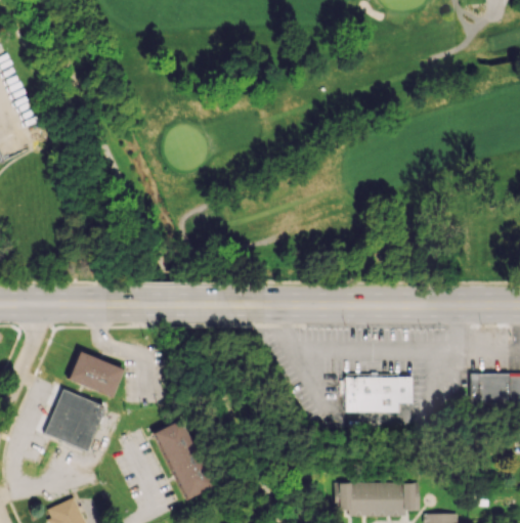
[(70,381),(114,396),(124,368),(80,352),(70,381)]
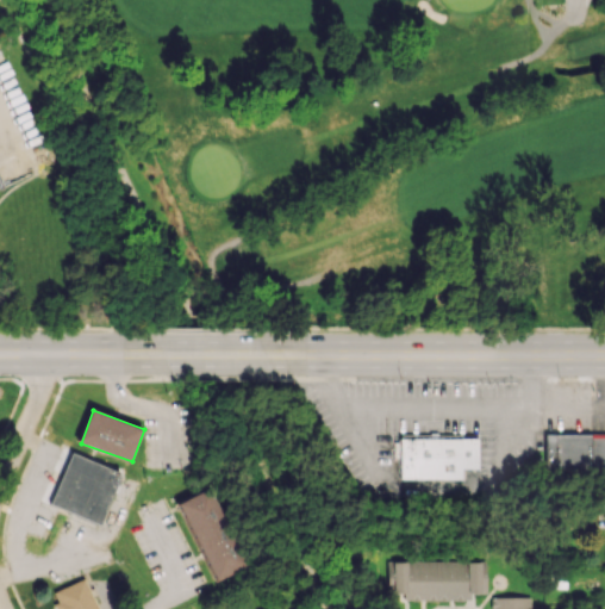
[(548,435),(604,435),(604,472),(548,472),(548,435)]
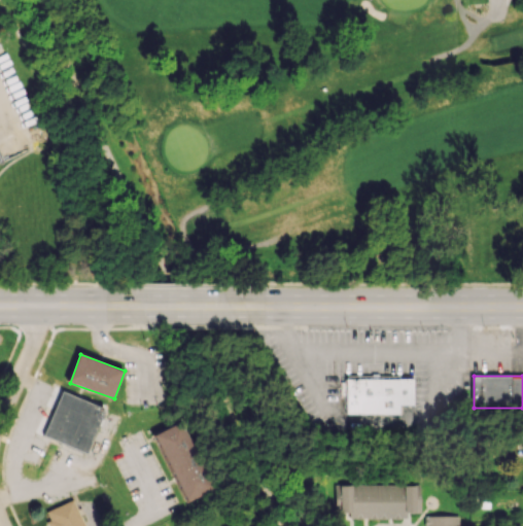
[(347,378),(347,415),(401,415),(401,405),(416,405),(416,378),(347,378)]
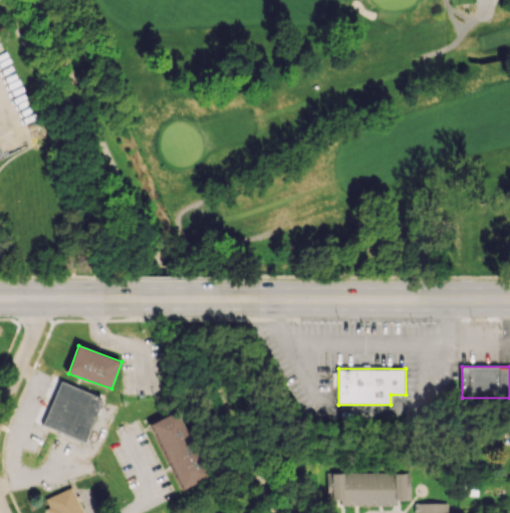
[(104,400),(62,382),(44,426),(87,443),(104,400)]
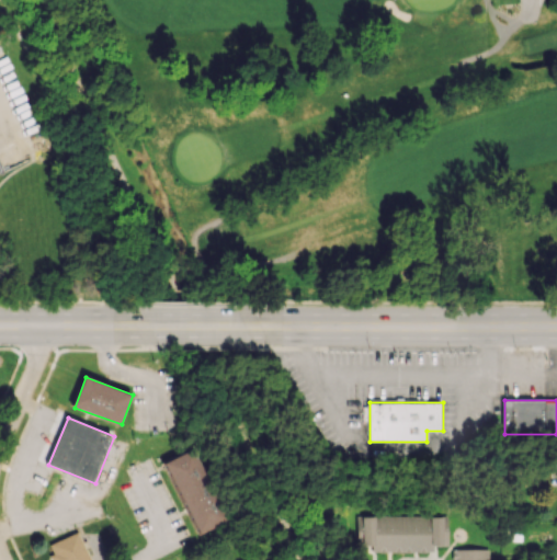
[(168,463),(201,535),(228,523),(195,450),(168,463)]
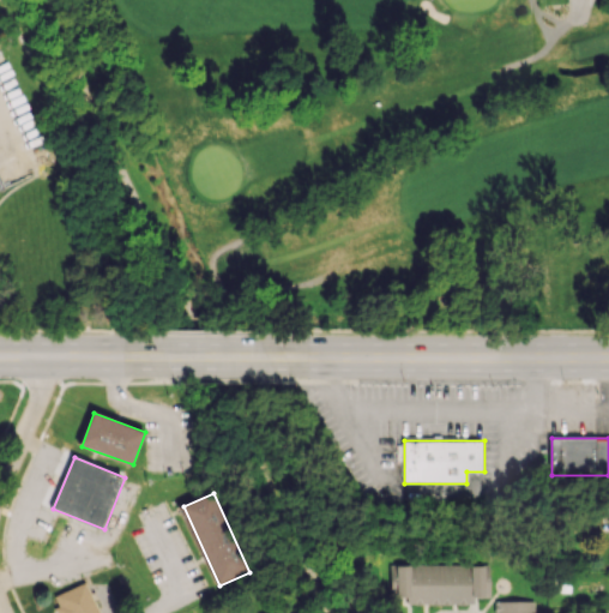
[(494,599),(494,566),(396,566),(396,598),(411,598),(411,606),(478,606),(478,599),(494,599)]
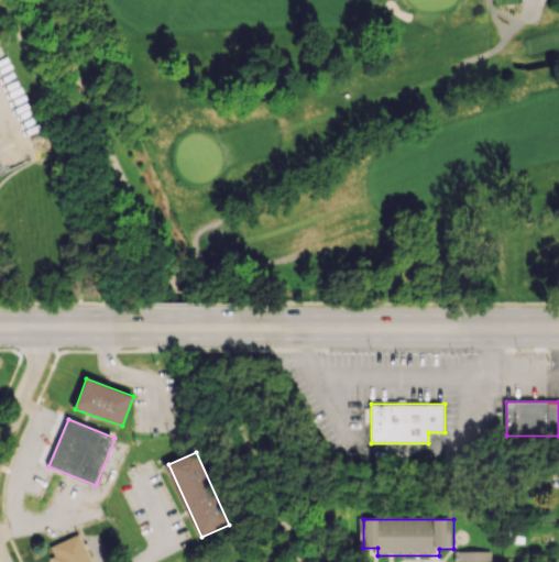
[(53,546),(56,557),(53,559),(54,561),(92,561),(83,535),(53,546)]
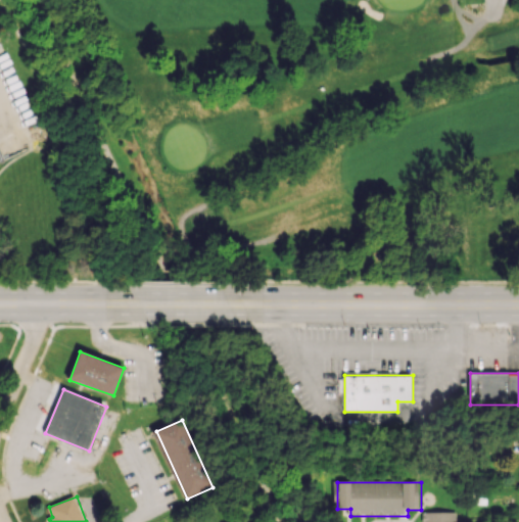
[(459,521),(460,513),(428,512),(427,521),(459,521)]
